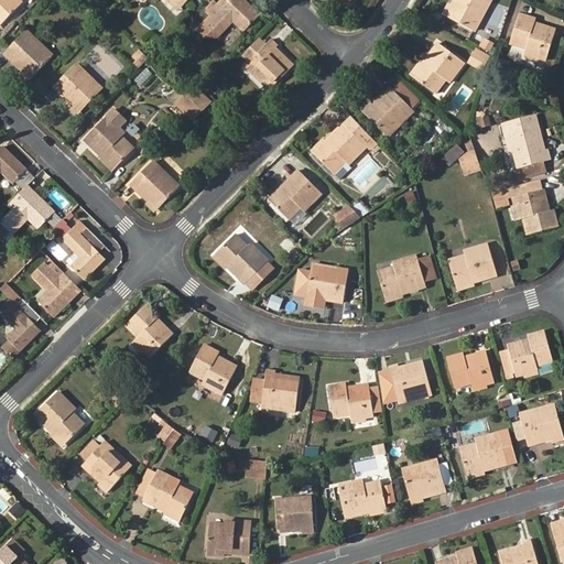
[(0,0),(0,24),(22,3),(19,0),(0,0)]
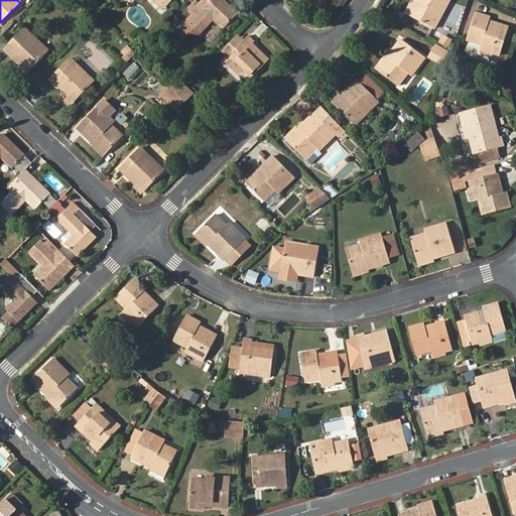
[(166,6),(160,0),(154,0),(163,8),(166,6)]
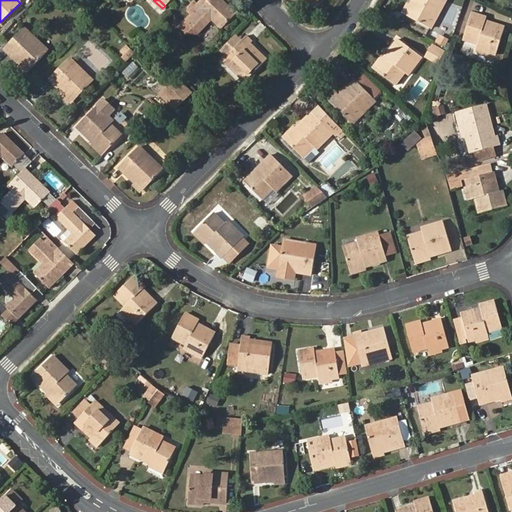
[(235,14),(221,0),(218,3),(215,0),(194,0),(193,2),(193,8),(197,13),(186,23),(198,34),(211,20),(221,28),(235,14)]
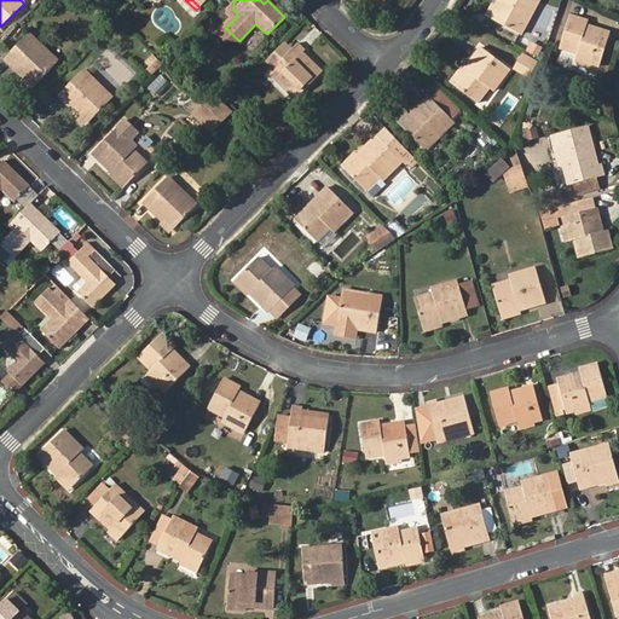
[(498,0),(496,7),(490,18),(521,35),(541,0),(539,0),(498,0)]
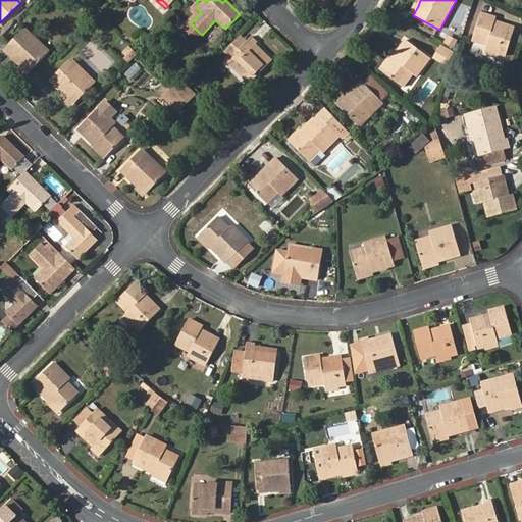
[(409,13),(413,15),(418,6),(414,4),(409,13)]
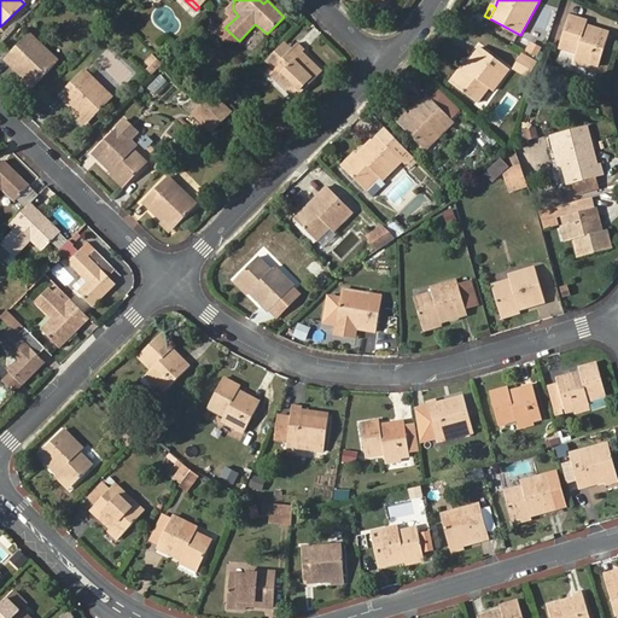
[(575,58),(599,65),(607,35),(584,28),(586,23),(569,17),(560,45),(576,51),(575,58)]
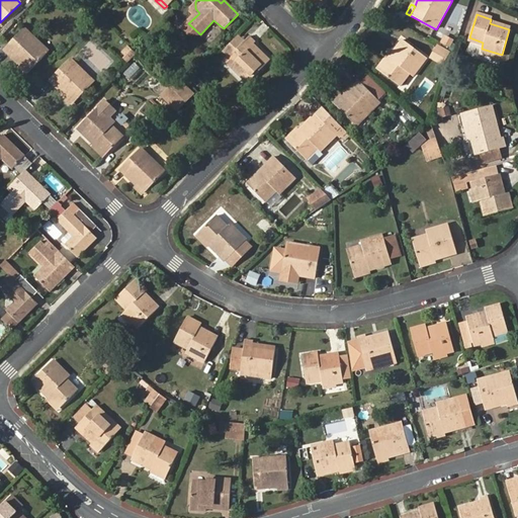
[(4,50),(27,73),(49,52),(25,28),(4,50)]
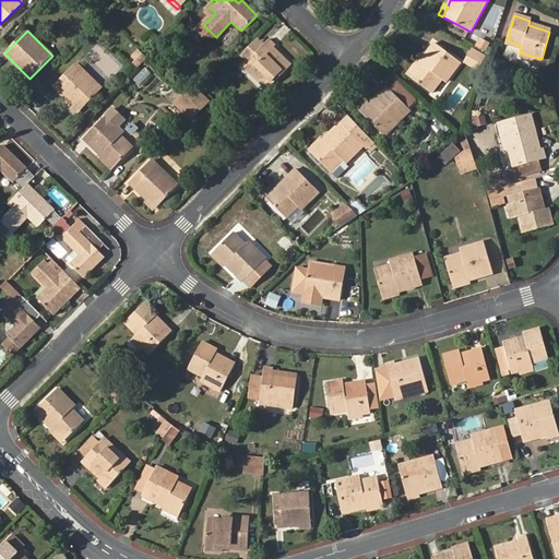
[(486,51),(490,44),(482,38),(477,47),(486,51)]
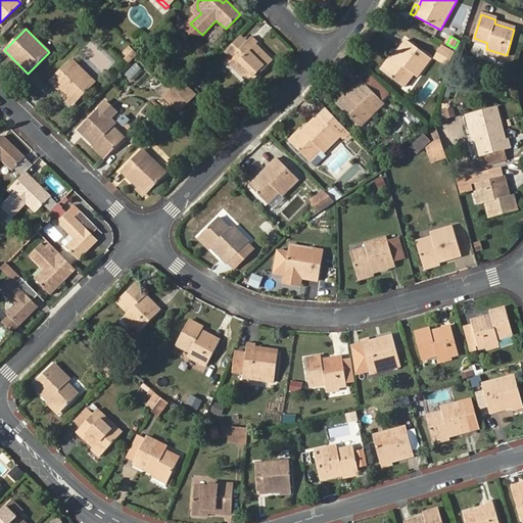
[(245,44),(231,58),(252,81),(271,61),(254,45),(256,44),(251,38),(245,44)]
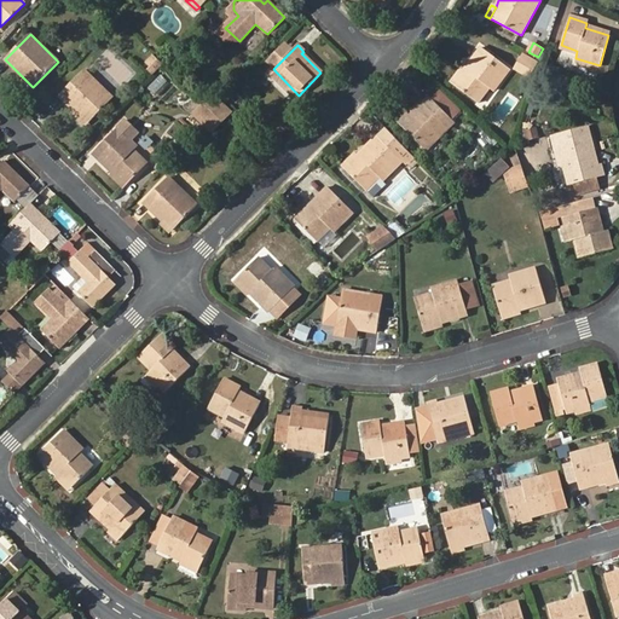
[(267,63),(273,69),(290,52),(284,47),(267,63)]
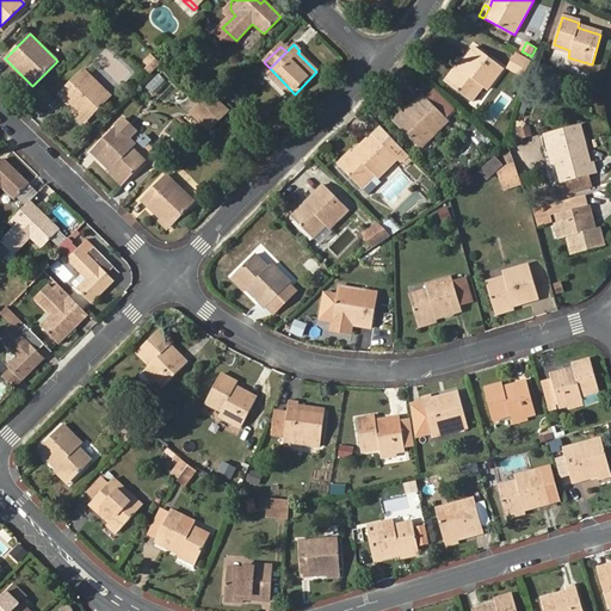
[(458,69),(448,84),(473,102),(483,87),(487,90),(503,68),(475,48),(458,69)]
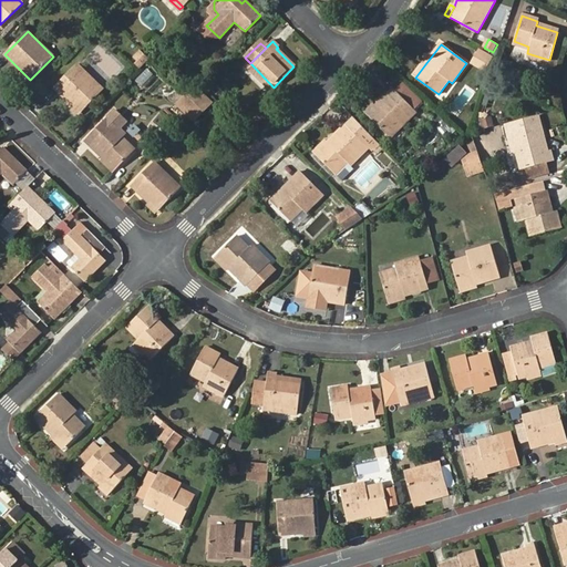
[(491,60),(493,55),(481,49),(478,52),(491,60)]
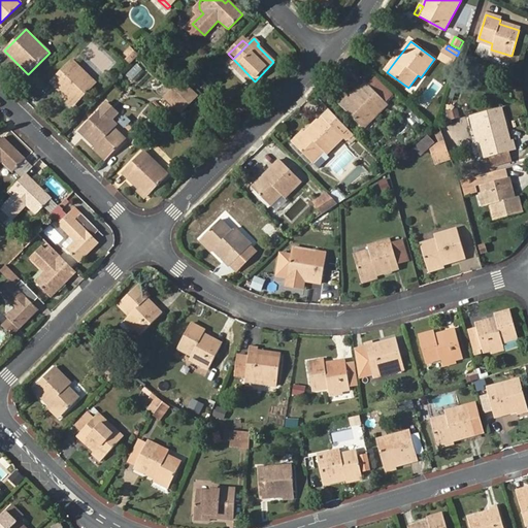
[(128,58),(135,52),(130,46),(124,54),(128,58)]
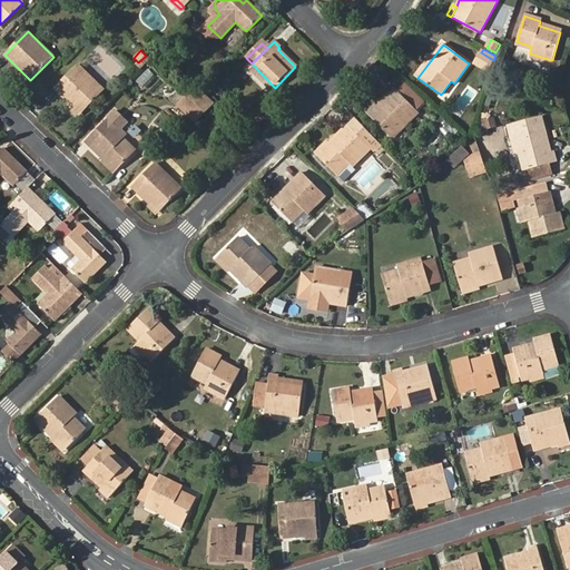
[(493,60),(481,52),(474,62),(488,70),(493,60)]
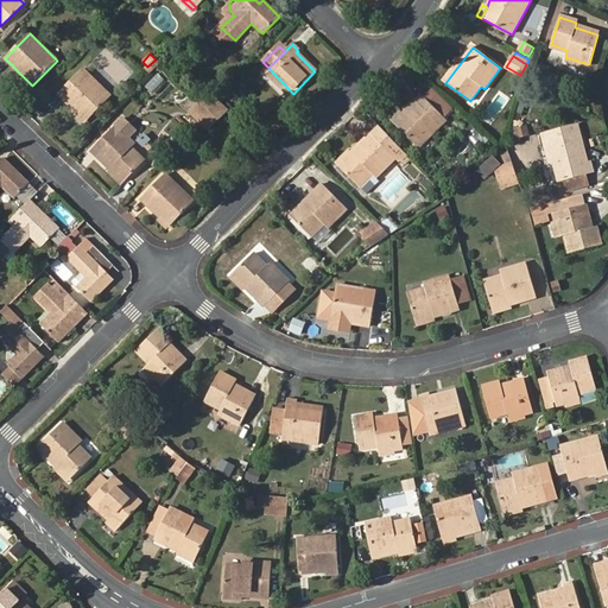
[(441,81),(445,83),(456,69),(453,67),(441,81)]
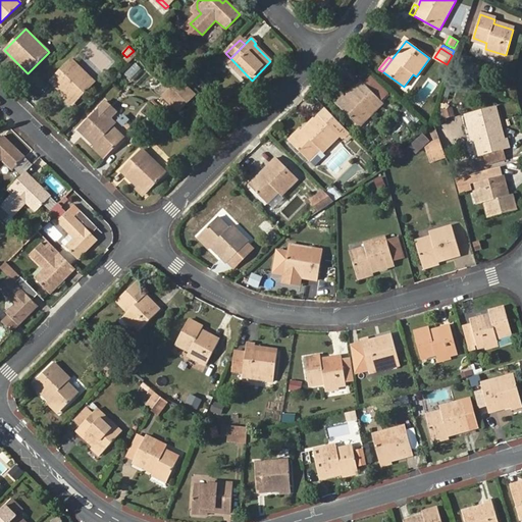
[(50,81),(73,104),(95,82),(71,58),(50,81)]
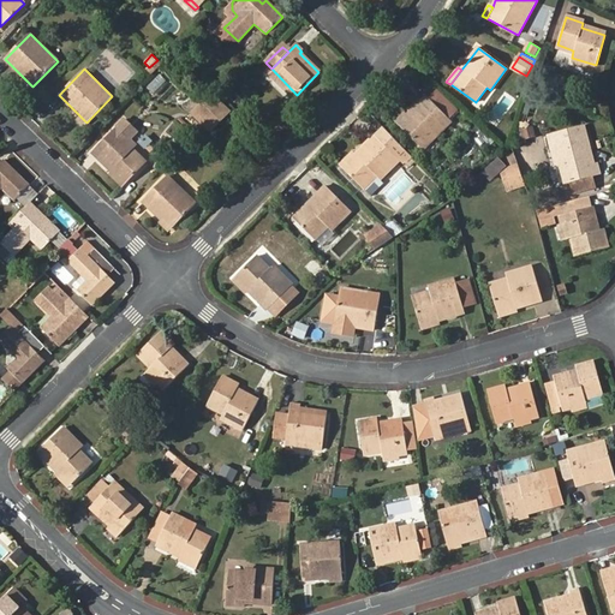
[(210,96),(203,105),(212,113),(220,105),(210,96)]
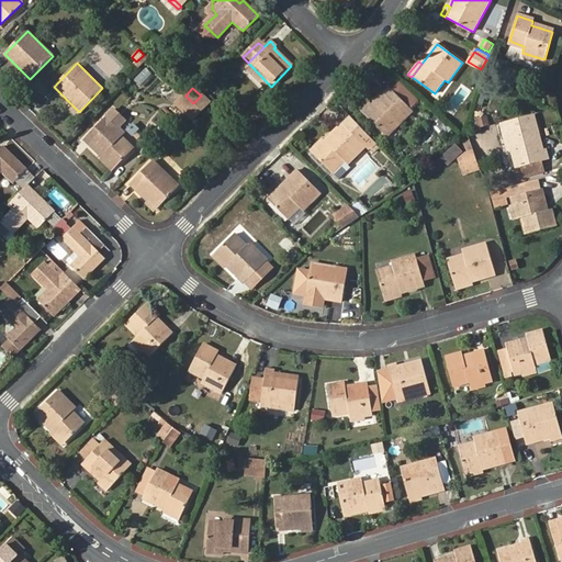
[(372,105),(364,113),(363,113),(386,136),(413,111),(389,88),(372,105)]
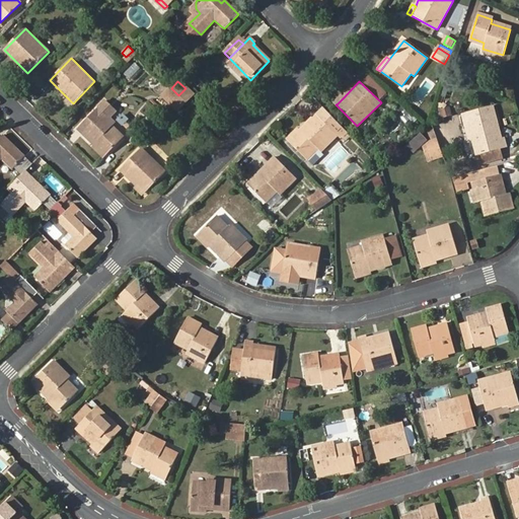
[(178,95),(171,88),(164,95),(171,102),(178,95)]
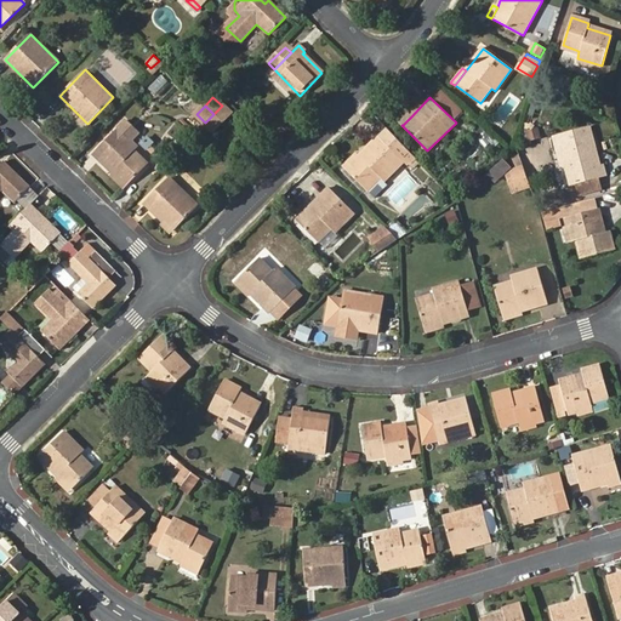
[(222,106),(214,114),(222,121),(229,113),(222,106)]
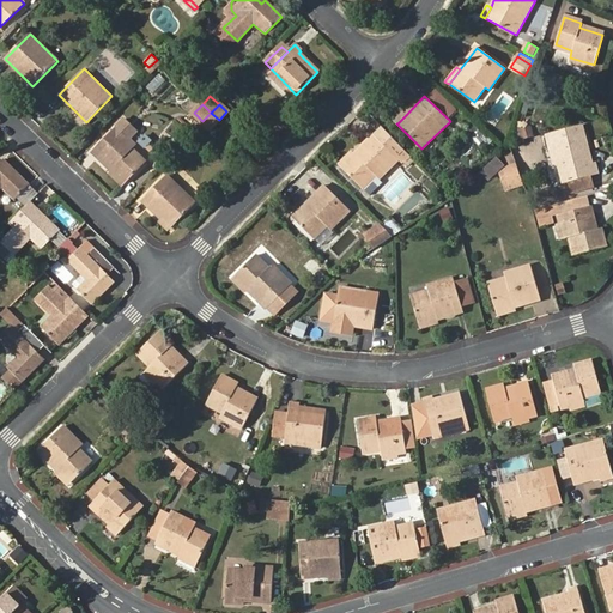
[(394,120),(398,123),(406,115),(402,111),(394,120)]
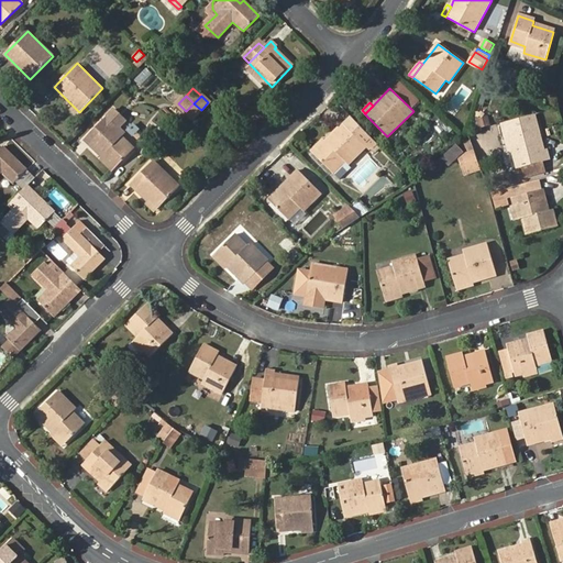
[(201,110),(194,103),(186,111),(194,118),(201,110)]
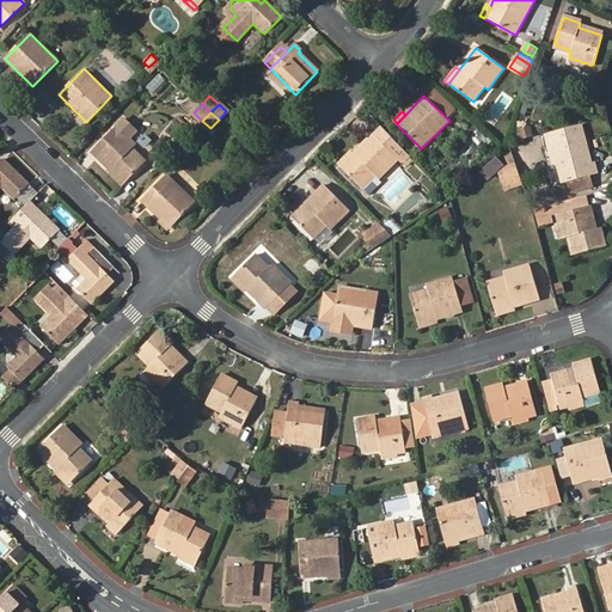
[(116,128),(92,152),(123,184),(145,163),(132,148),(134,146),(128,139),(135,132),(123,120),(116,128)]
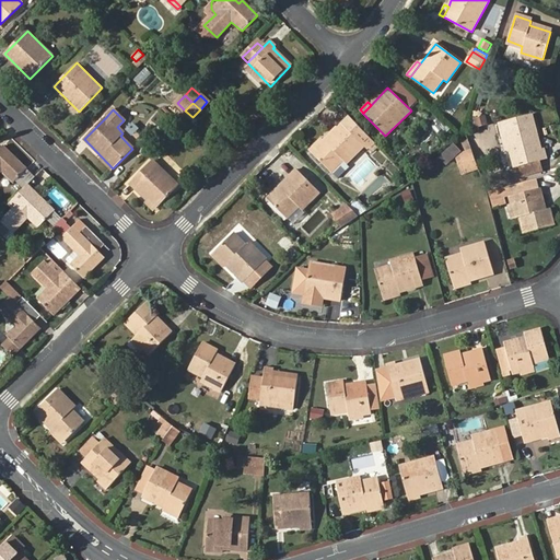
[(529,116),(503,123),(515,165),(544,158),(541,149),(539,150),(529,116)]
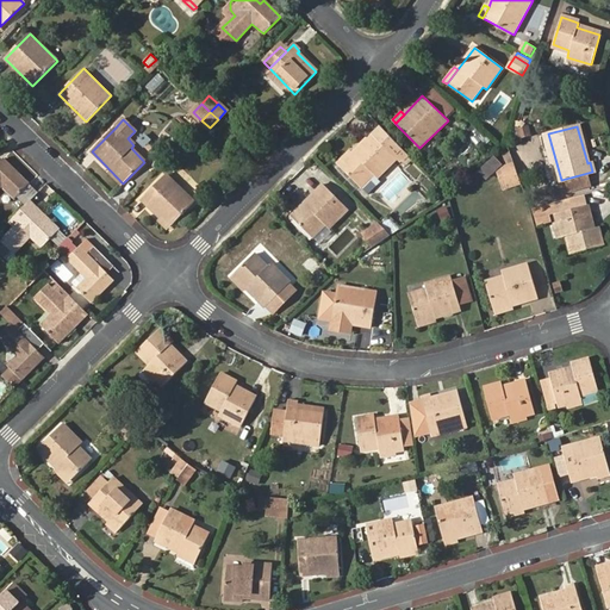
[(406,155),(379,128),(372,135),(396,159),(400,162),(406,155)]
